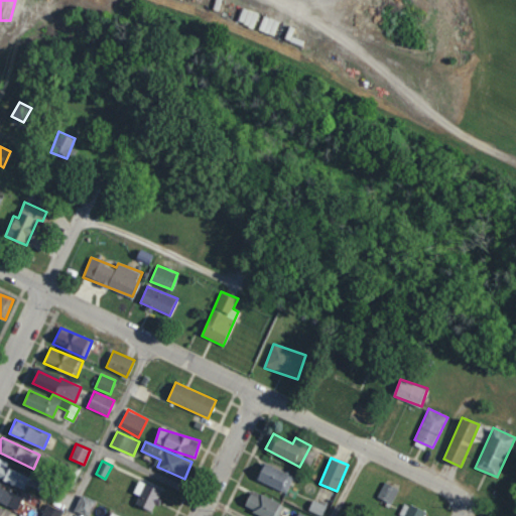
[(293,476),(265,463),(257,479),(286,492),(293,476)]
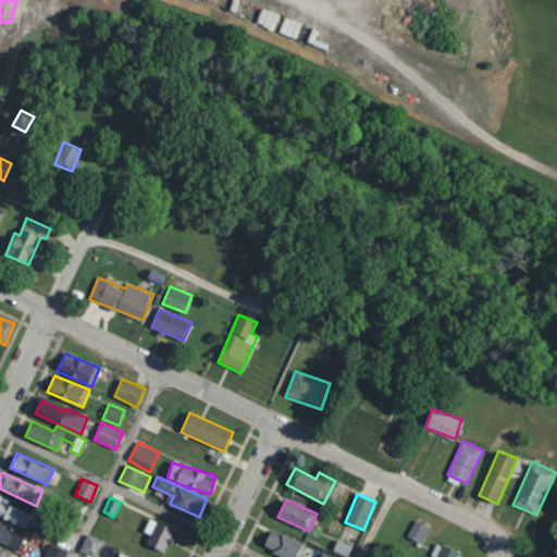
[(0,516),(24,528),(31,515),(0,500),(0,516)]
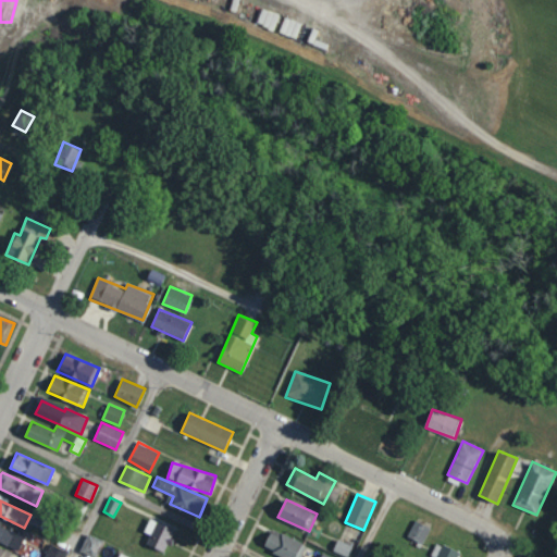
[(147,545),(166,552),(174,528),(148,519),(145,532),(150,533),(147,545)]
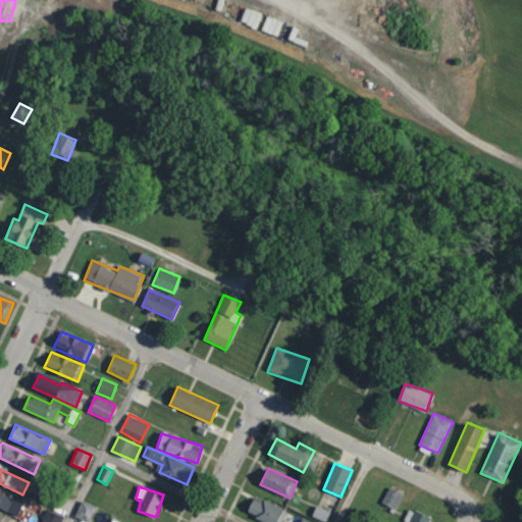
[(381,503),(396,510),(403,493),(388,487),(381,503)]
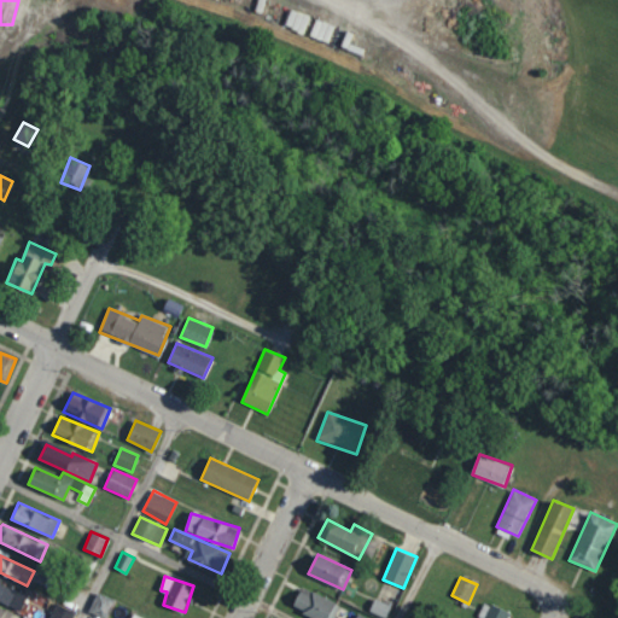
[(0,601),(19,611),(28,594),(0,581),(0,601)]
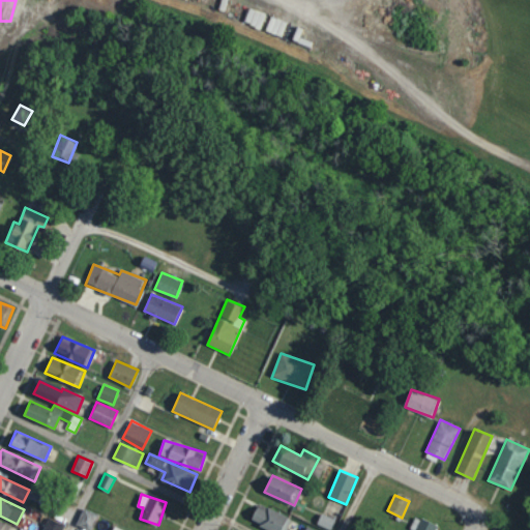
[(287,529),(292,518),(258,503),(251,522),(270,529),(287,529)]
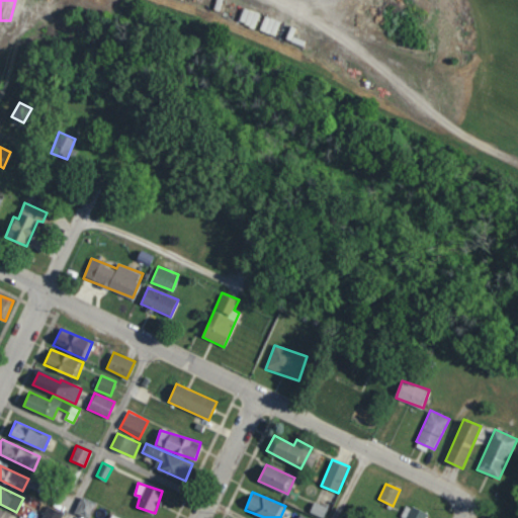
[(310,512),(323,517),(328,508),(314,502),(310,512)]
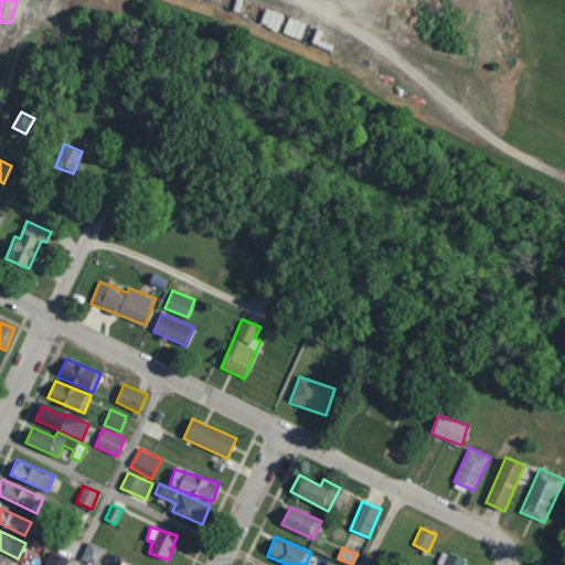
[(65,564),(68,560),(51,551),(44,564),(65,564)]
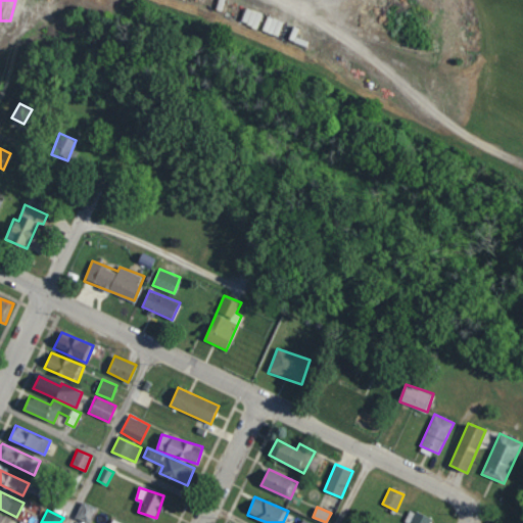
[(410,522),(429,522),(432,518),(416,511),(410,522)]
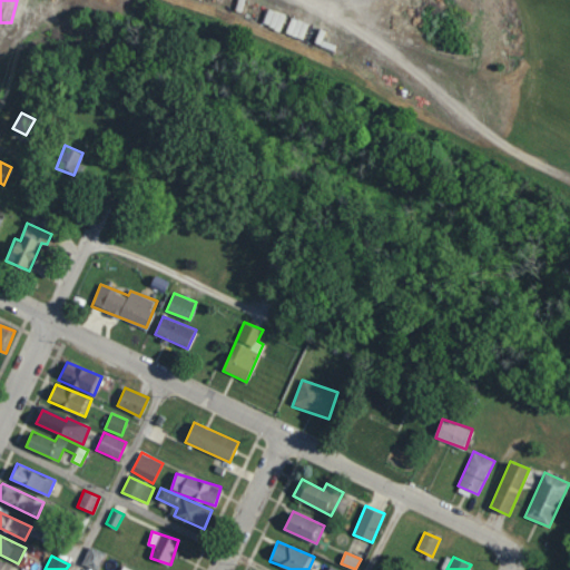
[(0,569),(8,569),(11,564),(0,559),(0,569)]
